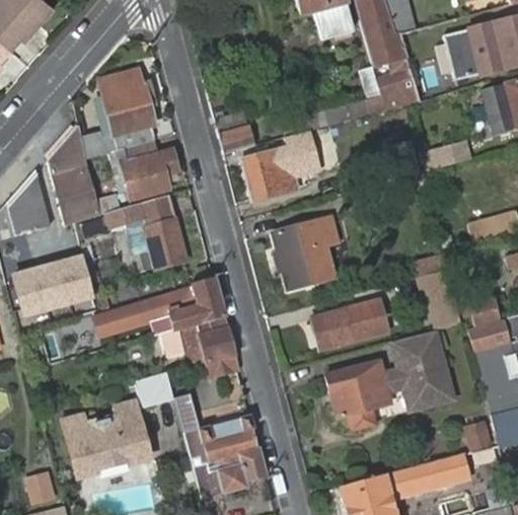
[(0,0),(0,43),(11,53),(22,41),(35,25),(40,28),(55,10),(43,0),(0,0)]
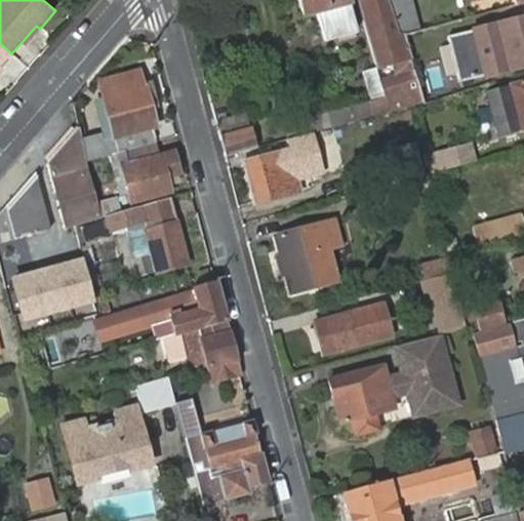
[(298,0),(303,13),(314,11),(322,40),(348,33),(345,26),(352,24),(345,0),(298,0)]
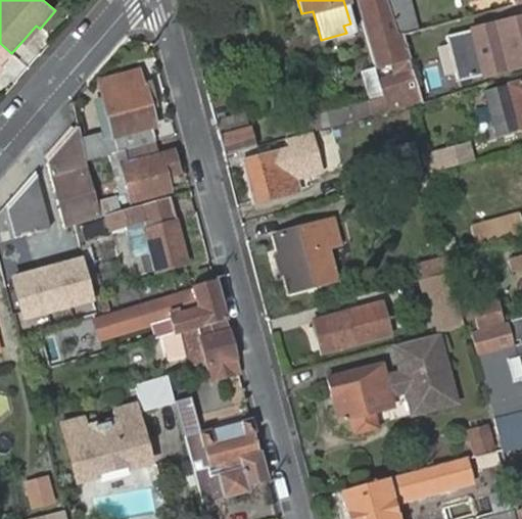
[(377,0),(357,5),(366,41),(393,33),(385,0),(377,0)]
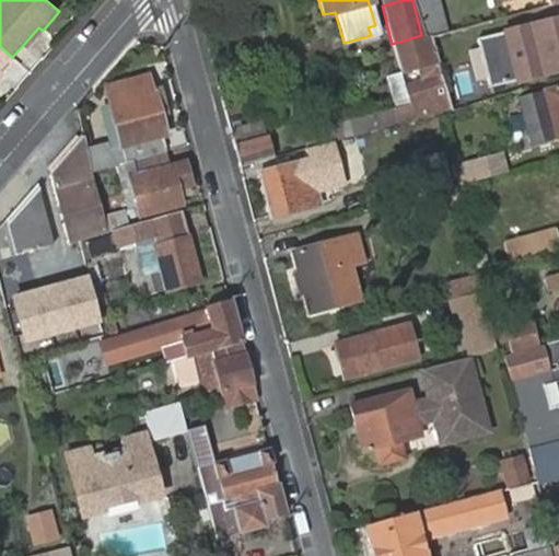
[(414,0),(426,37),(446,32),(441,15),(435,0),(414,0)]
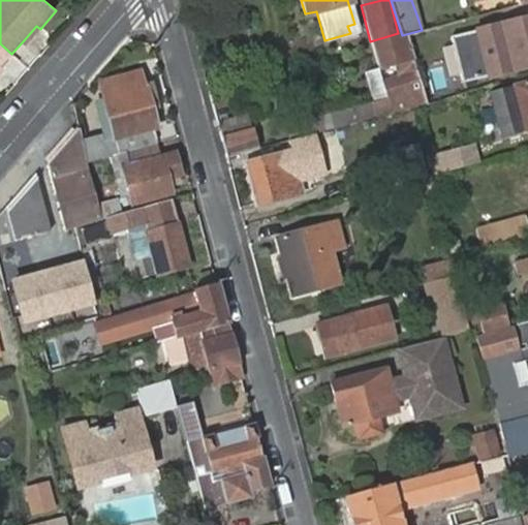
[(527,17),(453,35),(463,81),(527,64),(527,17)]
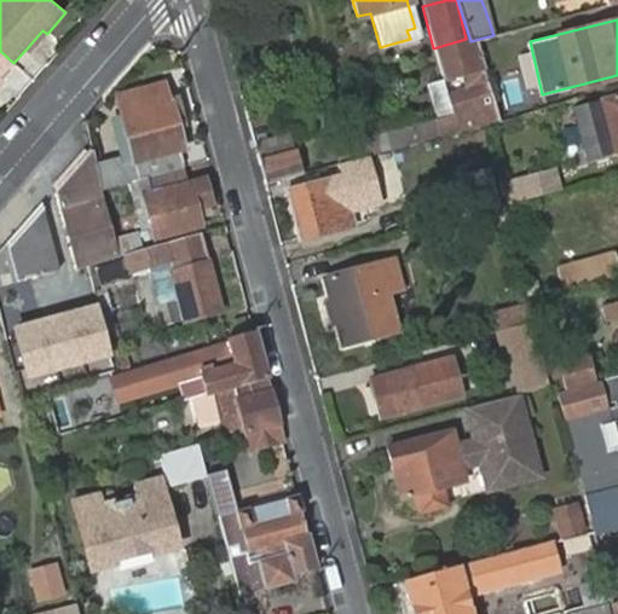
[(406,30),(410,39),(417,38),(415,28),(406,30)]
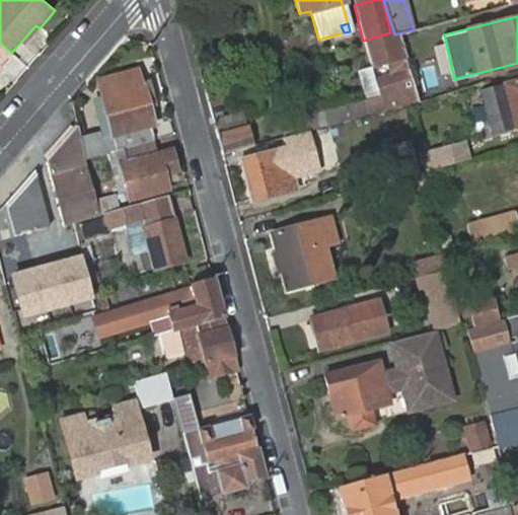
[(35,25),(22,41),(26,44),(40,28),(35,25)]
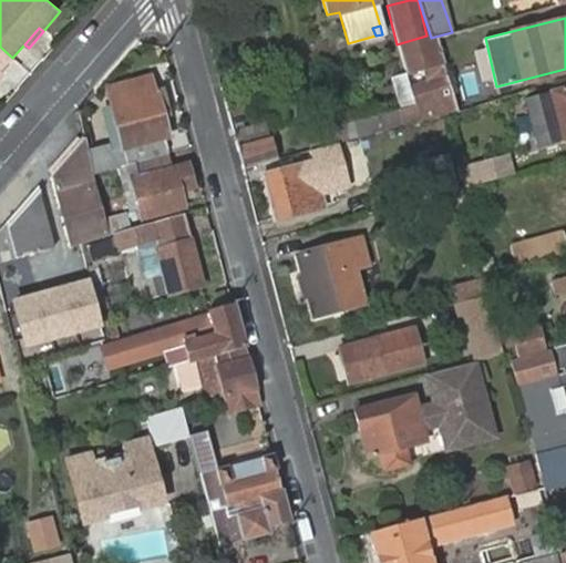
[(431,38),(398,47),(404,73),(440,63),(431,38)]
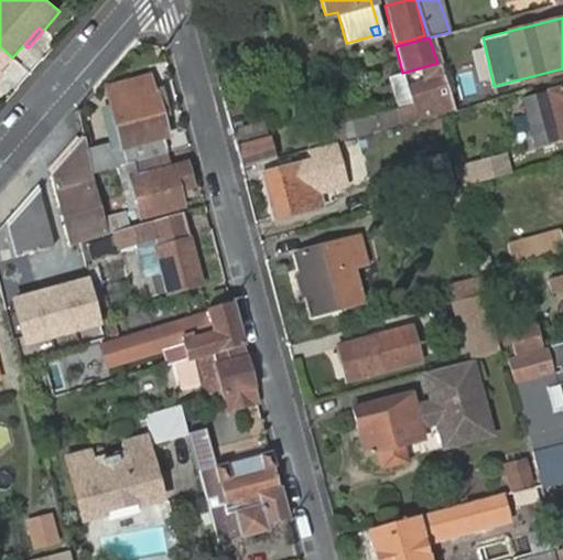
[(0,46),(0,71),(1,71),(12,57),(0,46)]
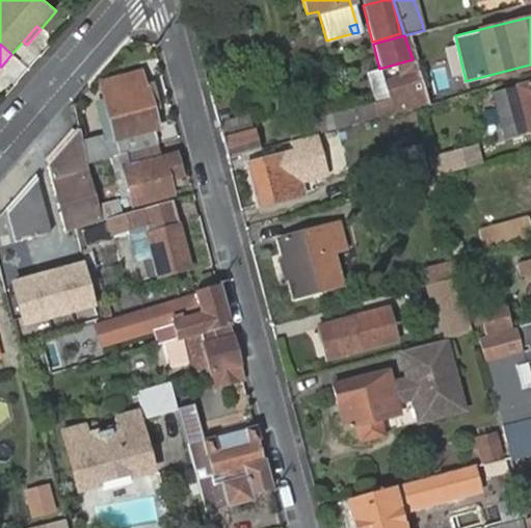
[(129,148),(156,139),(153,127),(155,127),(150,105),(156,103),(154,93),(147,95),(139,69),(102,79),(117,137),(105,139),(103,130),(83,135),(89,159),(112,153),(129,148)]
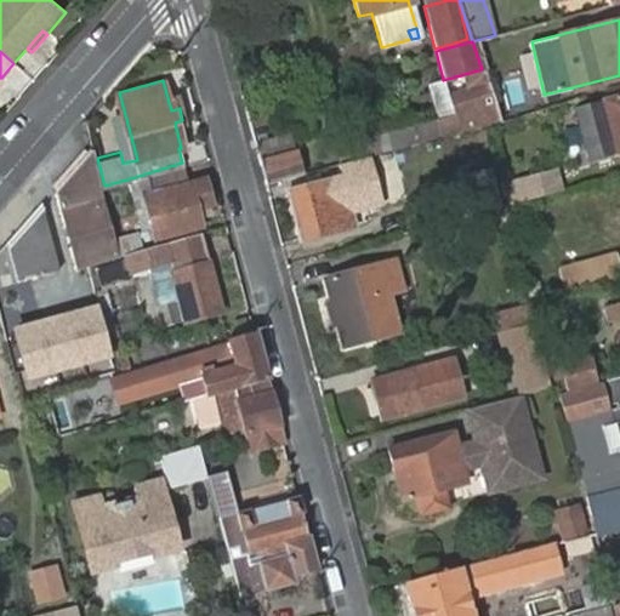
[(609,96),(585,103),(599,157),(619,149),(619,136),(618,131),(619,130),(619,93),(613,96),(614,100),(610,101),(609,96)]
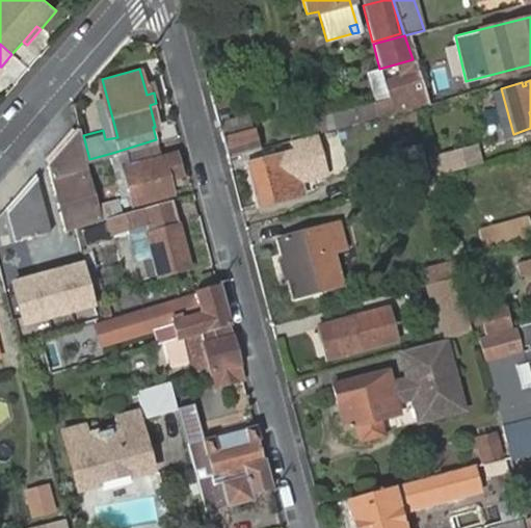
[(416,91),(388,100),(392,113),(416,108),(428,104),(421,82),(414,84),(416,91)]
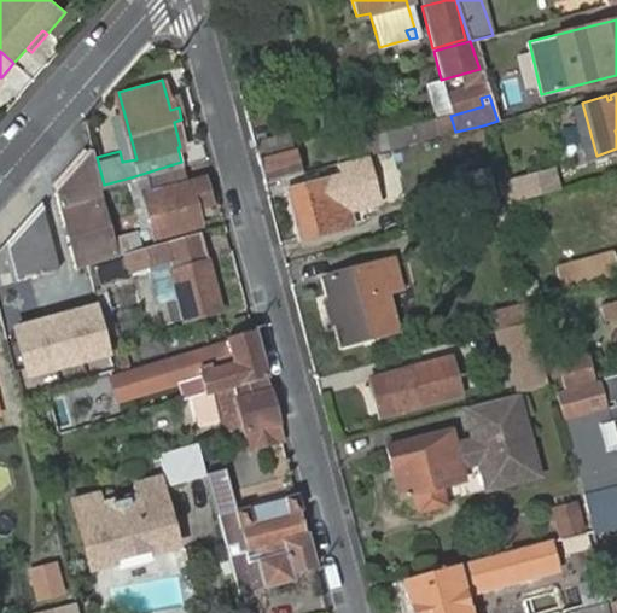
[(432,121),(436,138),(455,132),(450,116),(432,121)]
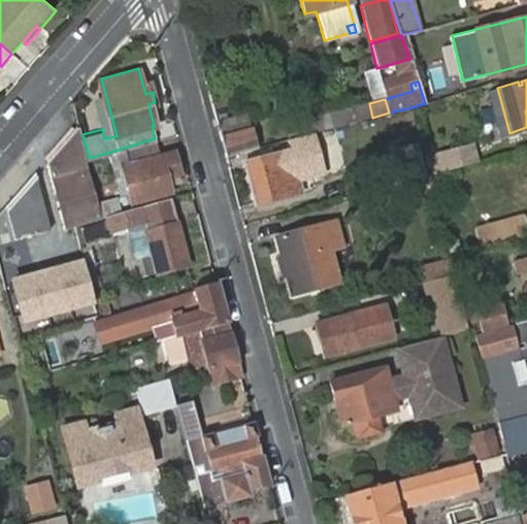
[(334,128),(372,118),(369,103),(368,100),(330,110),(334,128)]
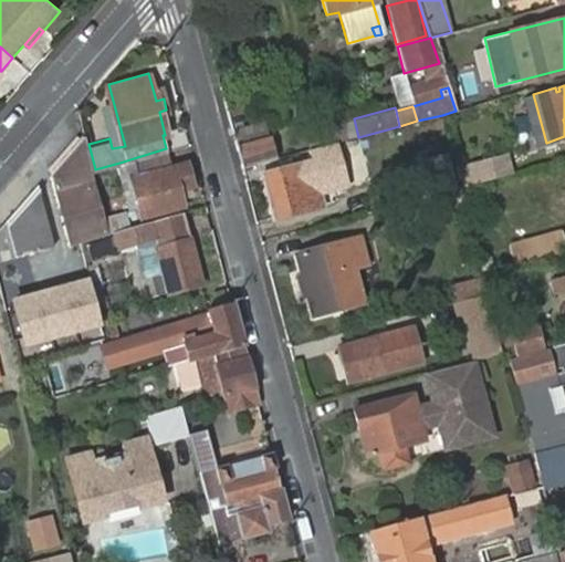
[(354,118),(317,128),(322,146),(358,137),(354,118)]
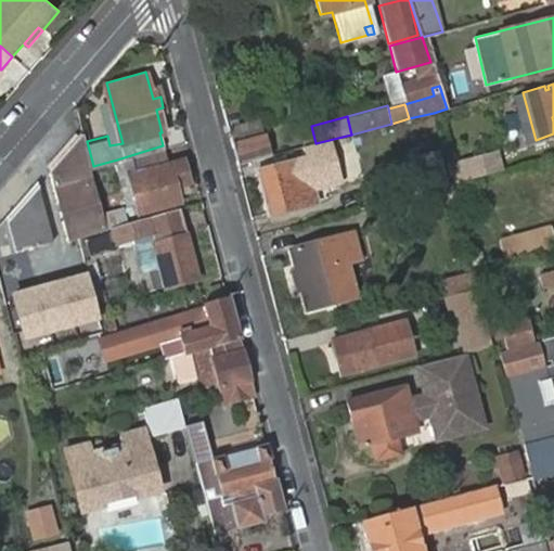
[(267,131),(233,140),(240,163),(273,154),(267,131)]
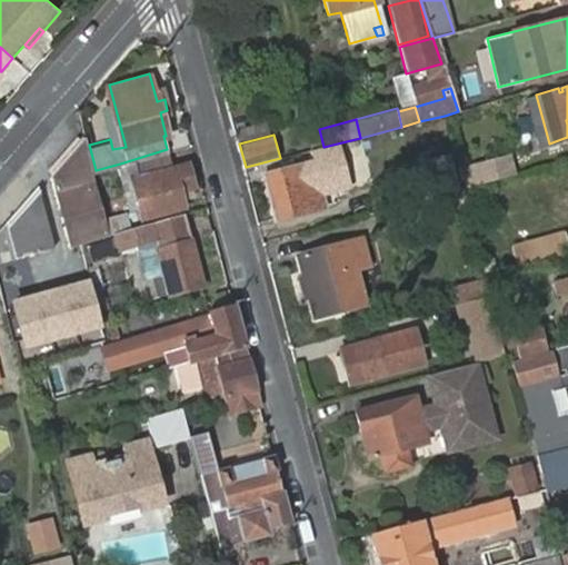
[(89,145),(87,137),(53,174),(71,241),(112,231),(108,216),(96,170),(89,145)]
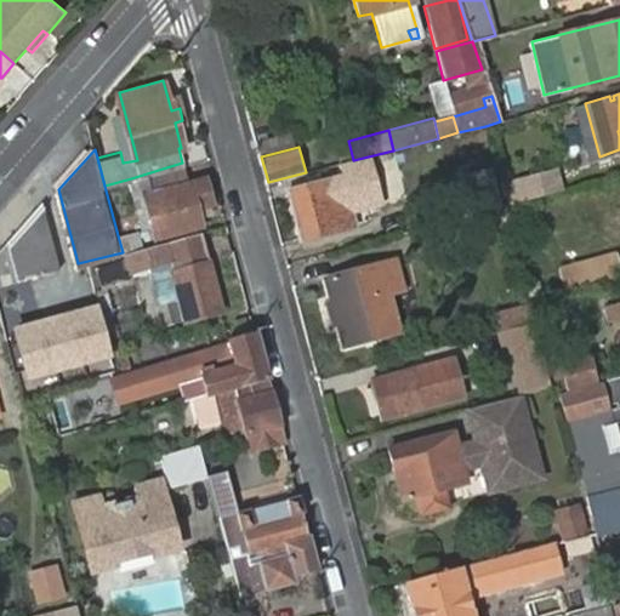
[(151,172),(131,178),(146,227),(155,224),(158,234),(199,223),(194,204),(210,199),(204,176),(188,181),(182,163),(151,172)]
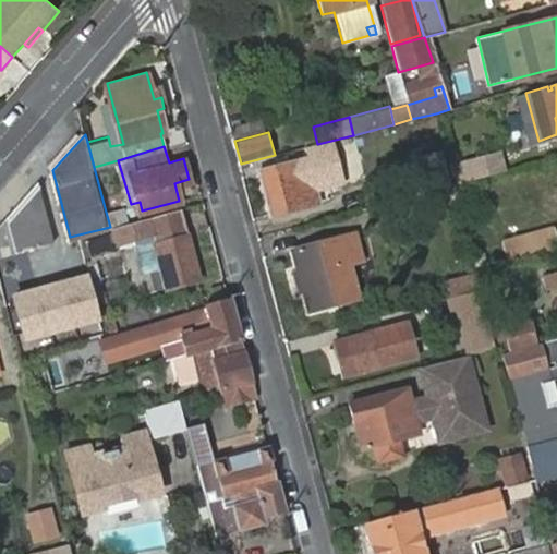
[(256,168),(269,216),(307,205),(304,192),(343,181),(334,147),(256,168)]
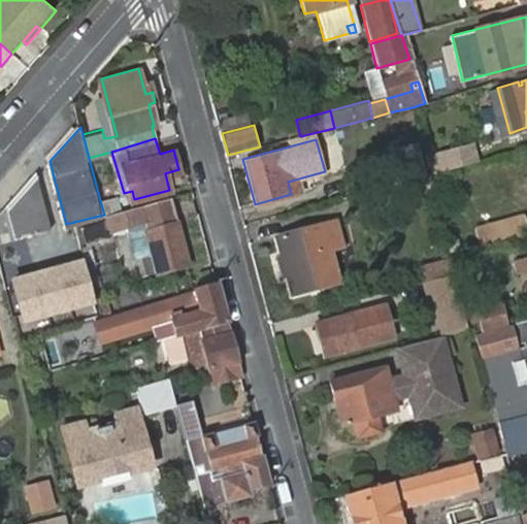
[(478,160),(473,143),(436,153),(441,169),(478,160)]
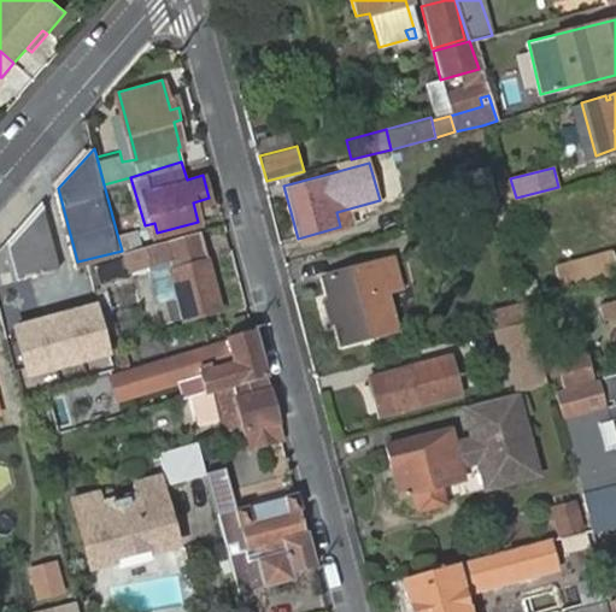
[(510,178),(502,182),(506,200),(516,198),(510,178)]
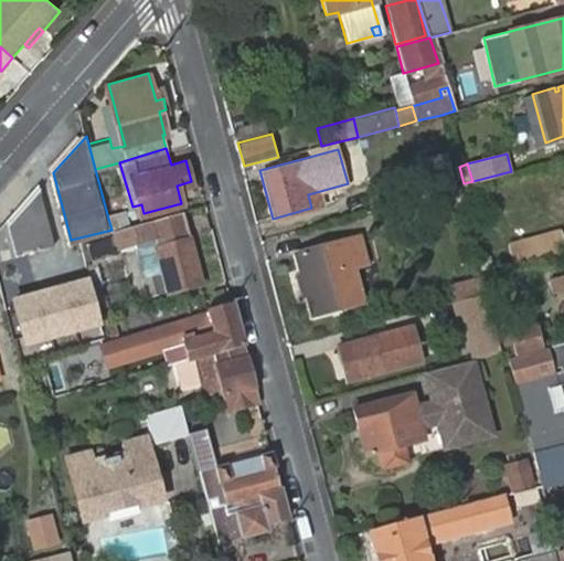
[(41,187),(8,221),(13,242),(16,252),(52,243),(54,242),(41,187)]
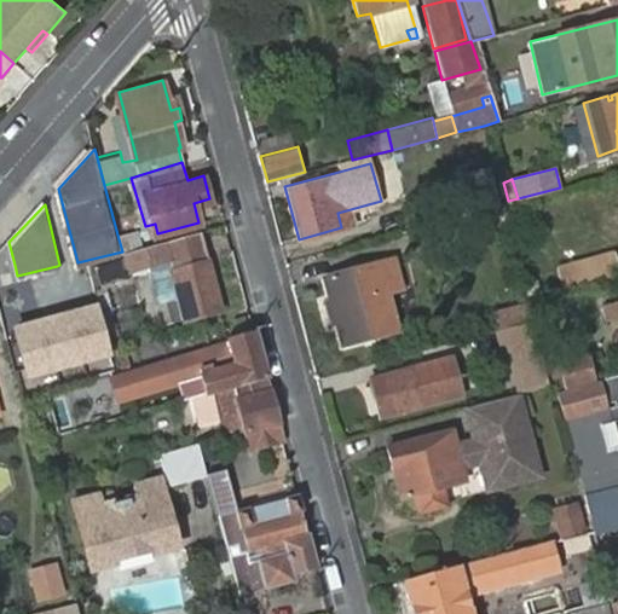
[(140,229),(117,235),(122,252),(130,249),(144,245),(140,229)]
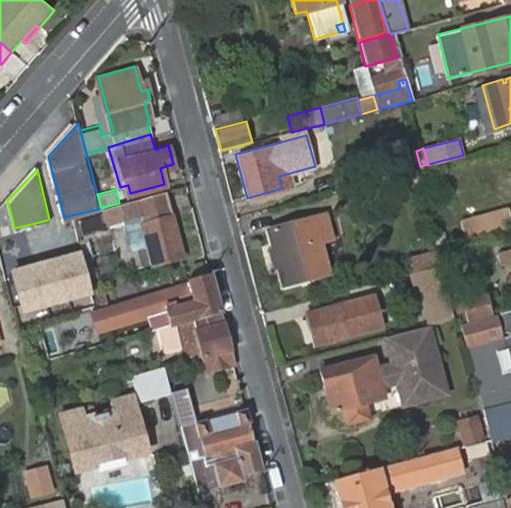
[(165,190),(119,203),(107,206),(111,220),(141,211),(156,262),(182,255),(165,190)]
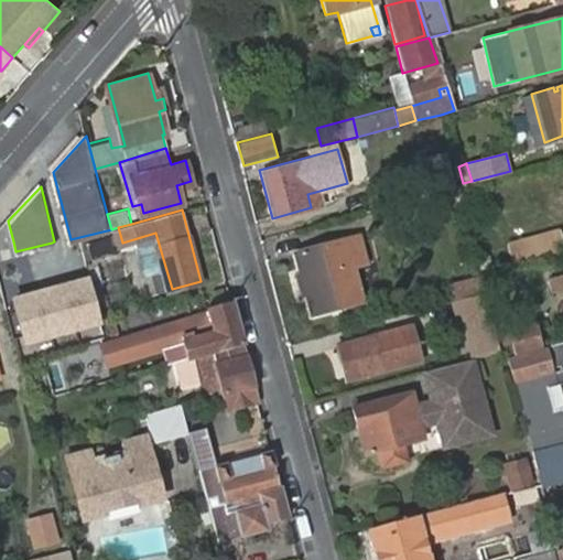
[(7,217),(0,225),(0,269),(20,265),(15,251),(13,241),(8,221),(7,217)]
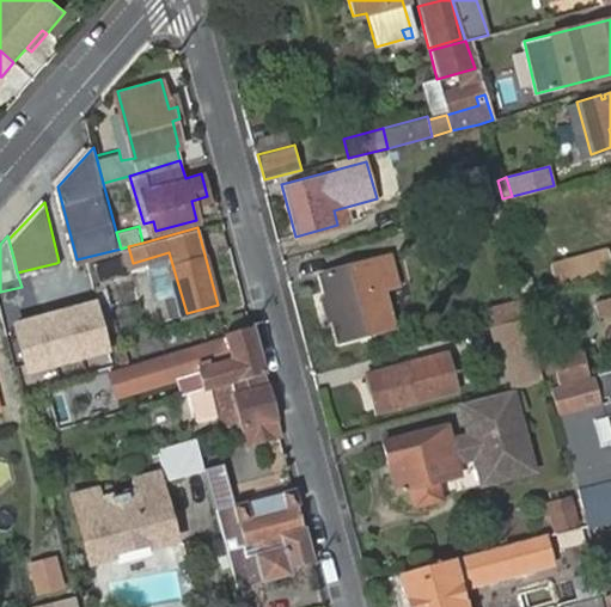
[(553,262),(560,283),(610,268),(610,258),(608,249),(553,262)]
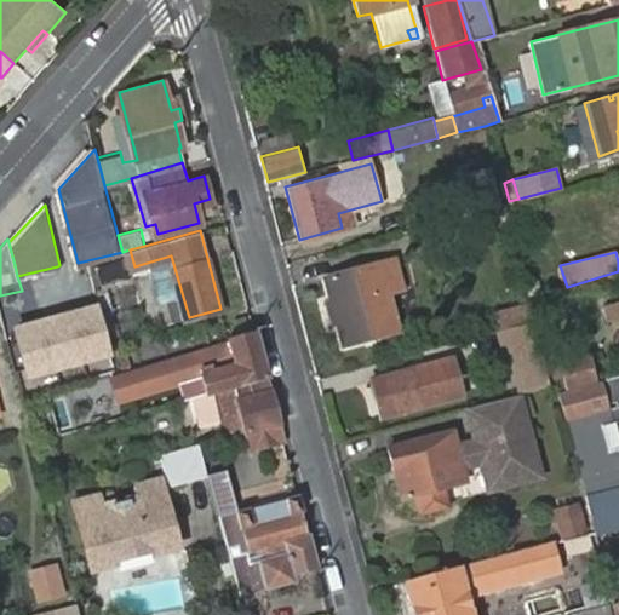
[(325,276),(332,298),(337,320),(343,344),(397,329),(388,291),(402,286),(394,257),(325,276)]
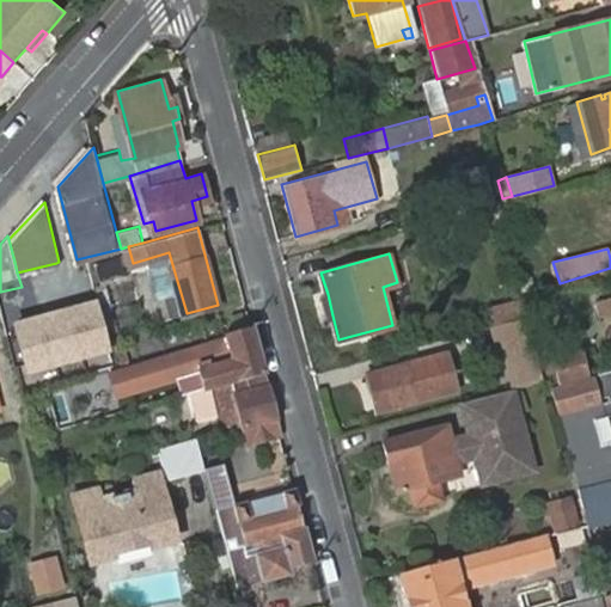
[(333,316),(328,294),(321,296),(327,318),(333,316)]
